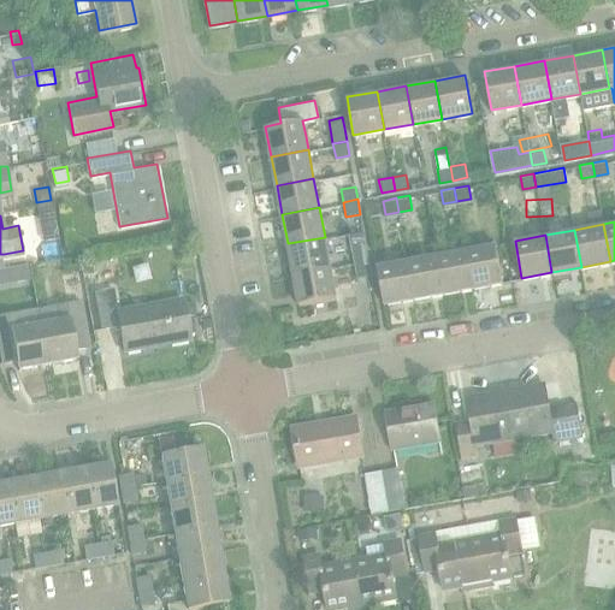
[(293,273),(330,266),(325,237),(288,243),(293,273)]
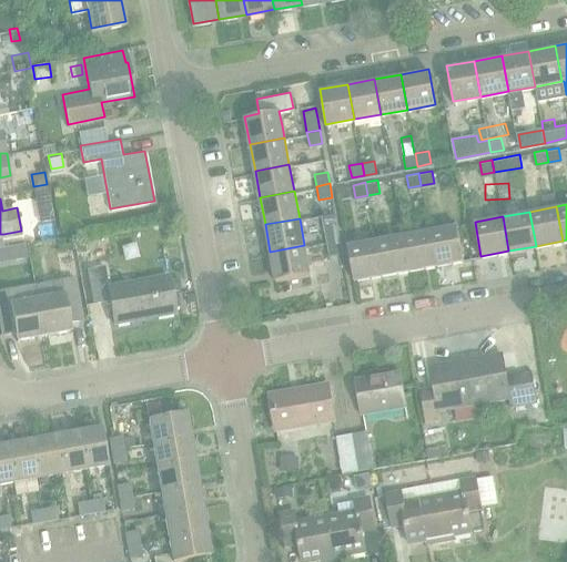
[(429,230),(435,264),(464,259),(457,224),(429,230)]
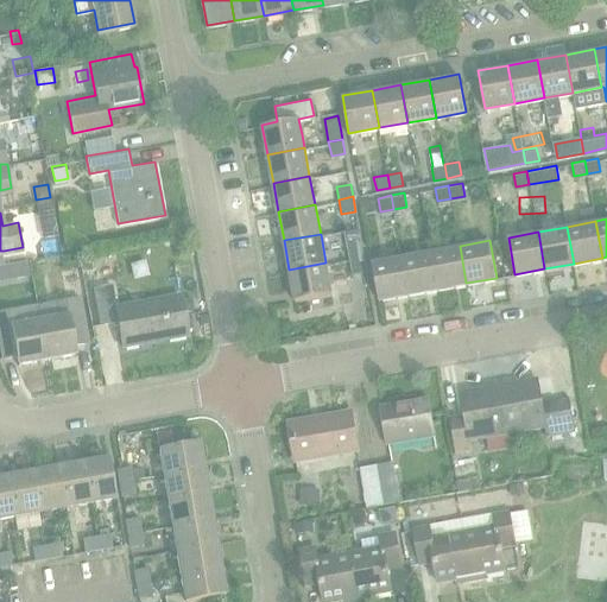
[(349,259),(364,255),(361,242),(347,245),(349,259)]
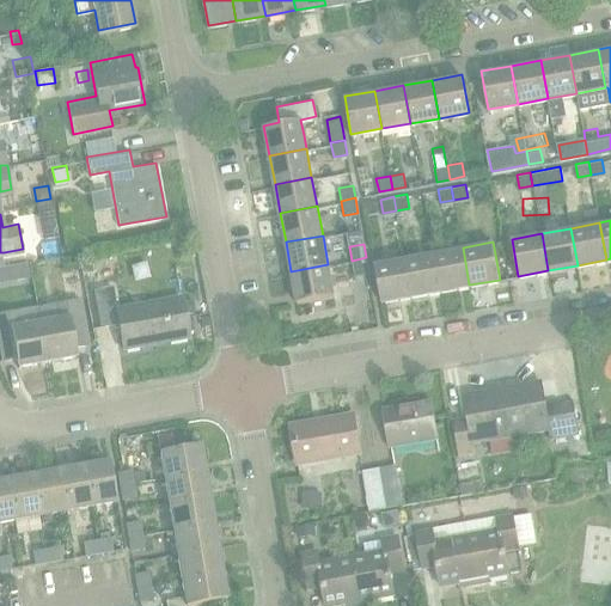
[(440,291),(469,285),(463,248),(433,252),(440,291)]
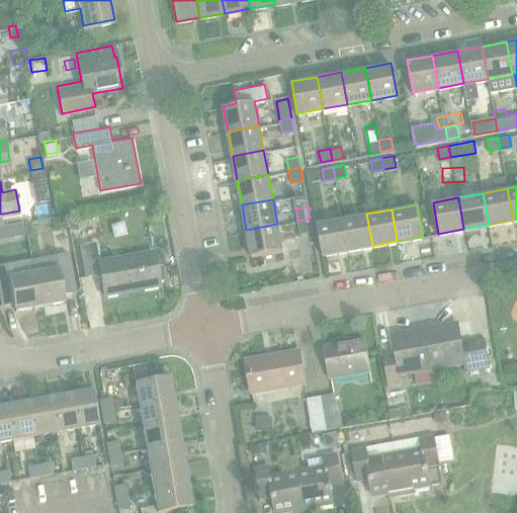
[(80,225),(81,211),(72,211),(70,225),(72,237),(82,236),(80,225)]
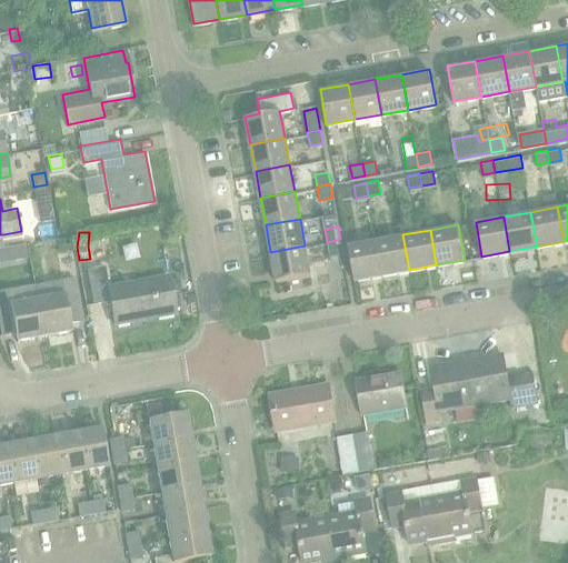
[(382,274),(409,270),(402,234),(376,239),(382,274)]
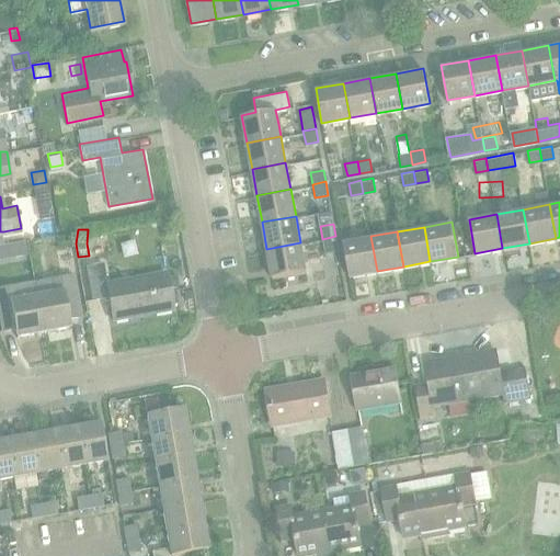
[(322,239),(324,251),(338,249),(335,236),(322,239)]
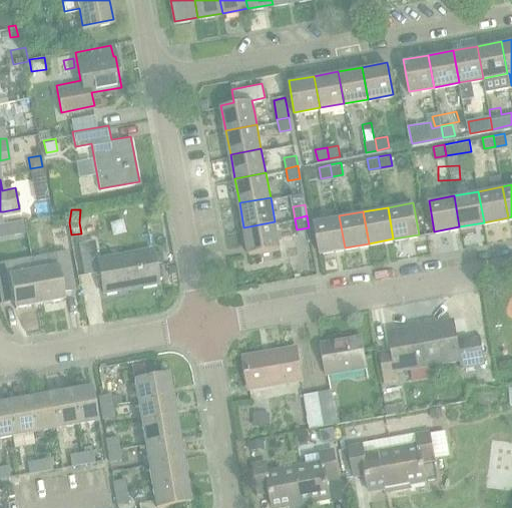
[(320,251),(345,247),(339,215),(314,220),(320,251)]
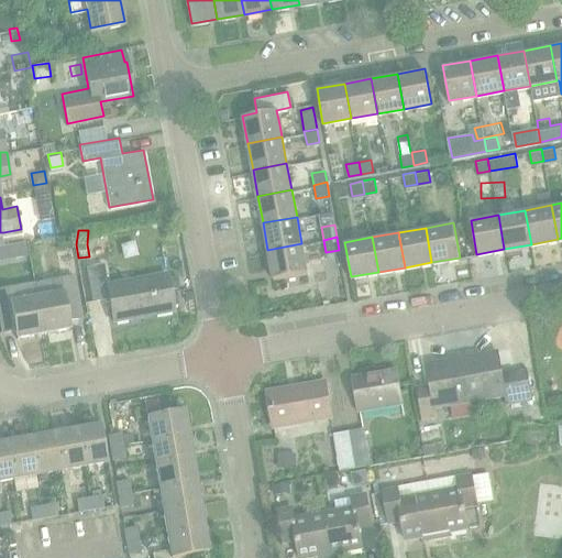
[(25,239),(10,241),(12,255),(28,252),(25,239)]
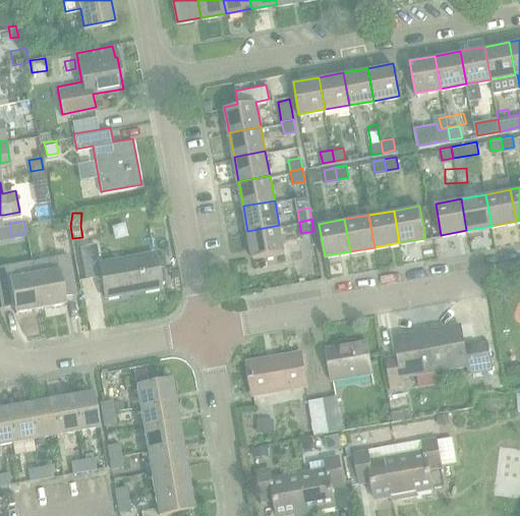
[(279,225),(247,231),(252,256),(284,250),(279,225)]
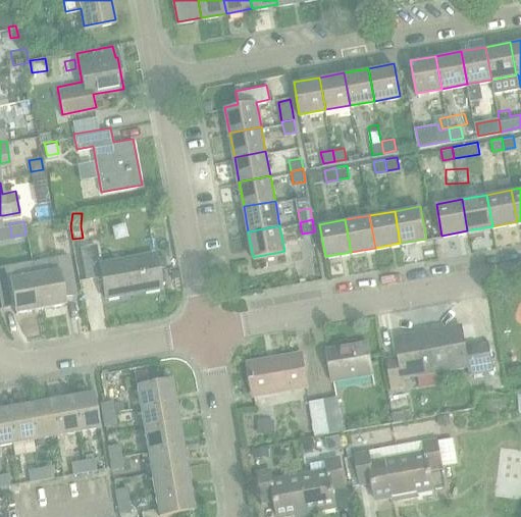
[(154,253),(98,263),(95,245),(79,248),(85,278),(100,275),(104,296),(160,285),(156,265),(154,253)]
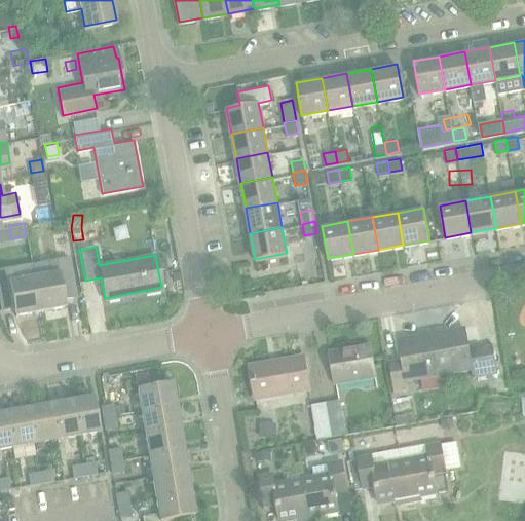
[(164,254),(155,255),(157,267),(167,265),(164,254)]
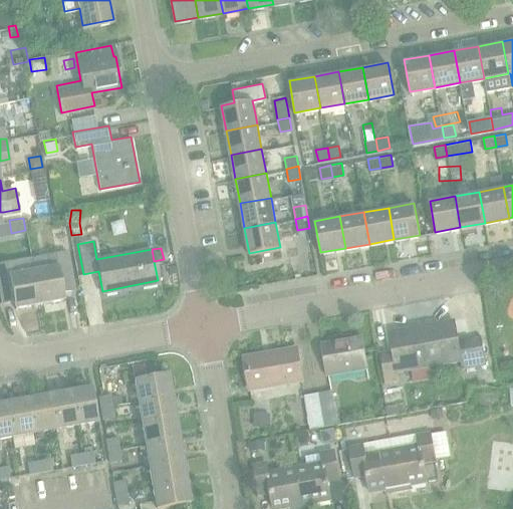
[(34,268),(40,301),(63,297),(62,289),(74,287),(67,249),(33,256),(35,268),(34,268)]
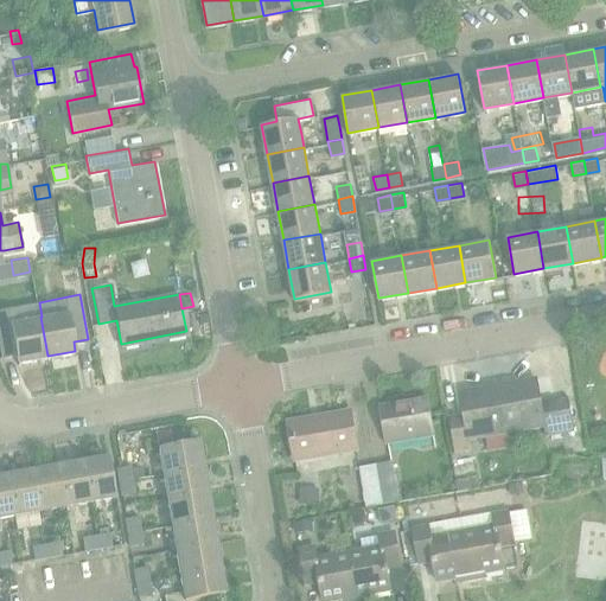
[(48,356),(40,317),(21,320),(19,306),(0,308),(0,343),(2,356),(17,352),(18,362),(48,356)]
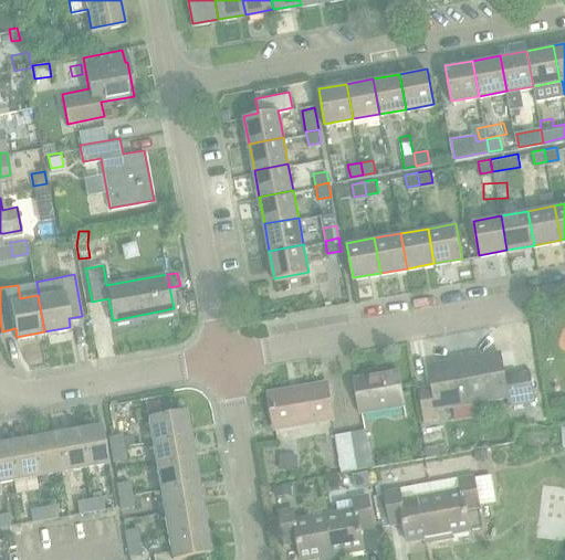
[(519,370),(519,368),(503,370),(500,350),(464,356),(473,400),(508,393),(510,403),(535,398),(530,368),(519,370)]
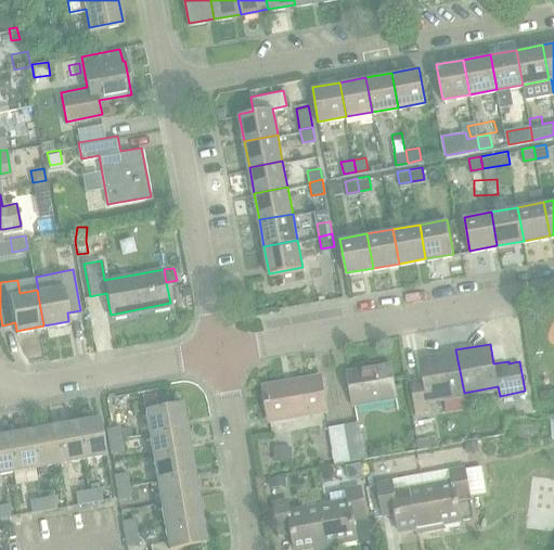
[(429,399),(464,393),(455,349),(420,356),(424,376),(411,379),(417,410),(430,408),(429,399)]
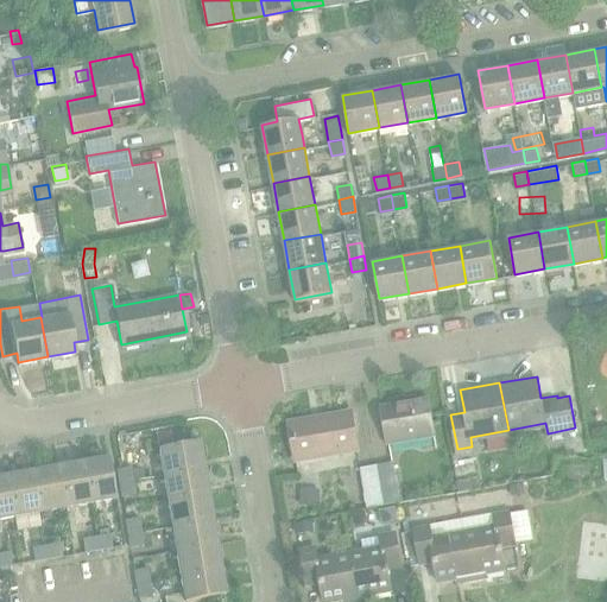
[(434,432),(428,395),(380,404),(387,441),(434,432)]
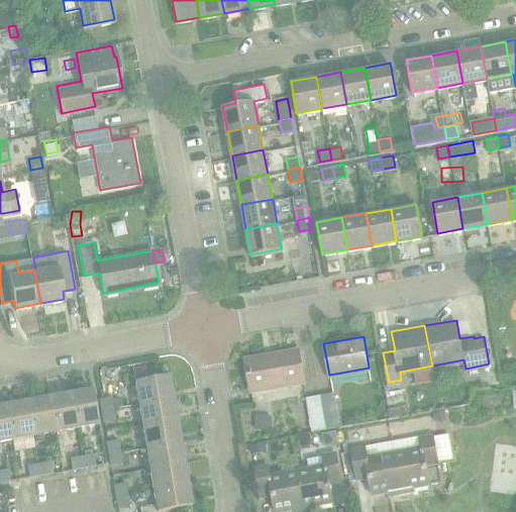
[(302,380),(297,347),(245,356),(250,389),(302,380)]
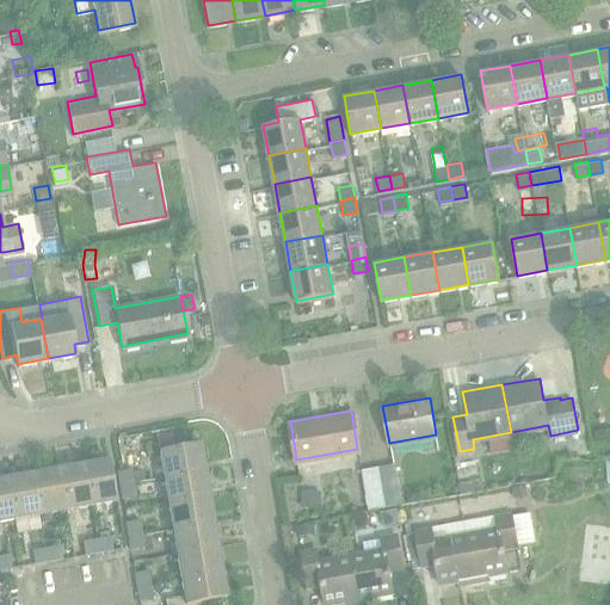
[(171,427),(156,431),(159,443),(173,440),(171,427)]
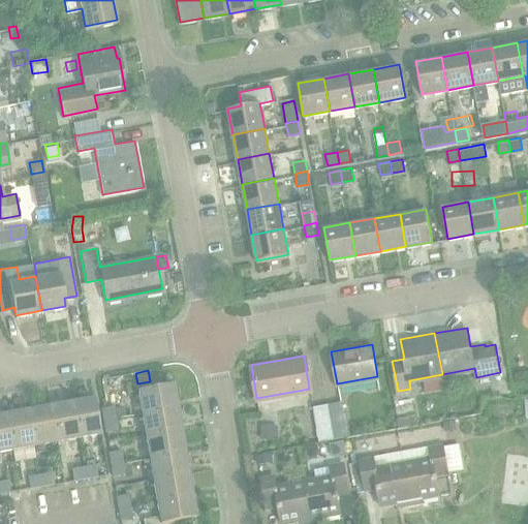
[(143,410),(177,405),(173,381),(138,388),(143,410)]
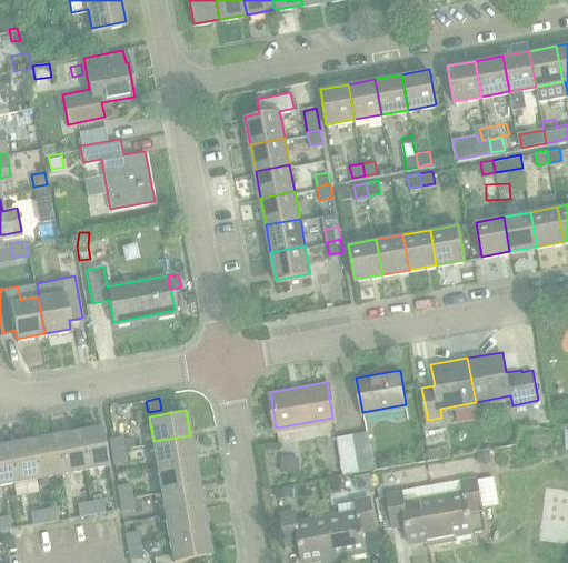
[(77,430),(83,468),(108,463),(101,424),(77,430)]
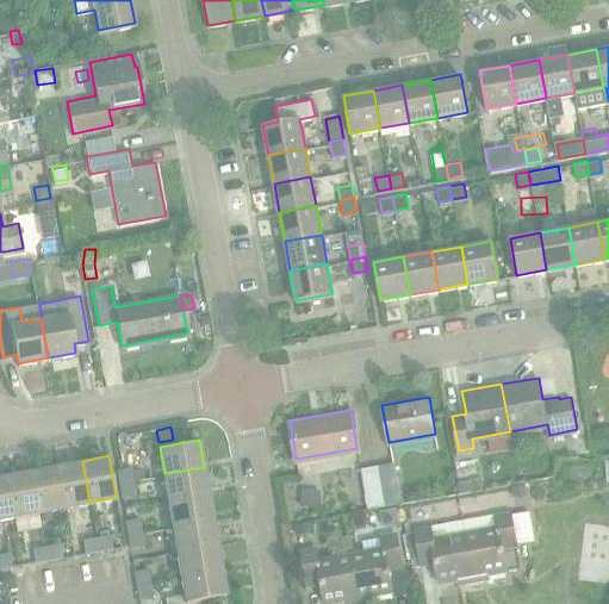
[(378,462),(385,504),(402,500),(395,460),(378,462)]
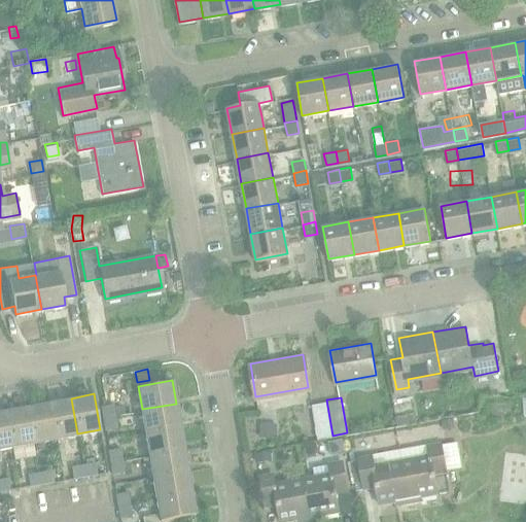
[(56,438),(77,433),(71,398),(49,403),(56,438)]
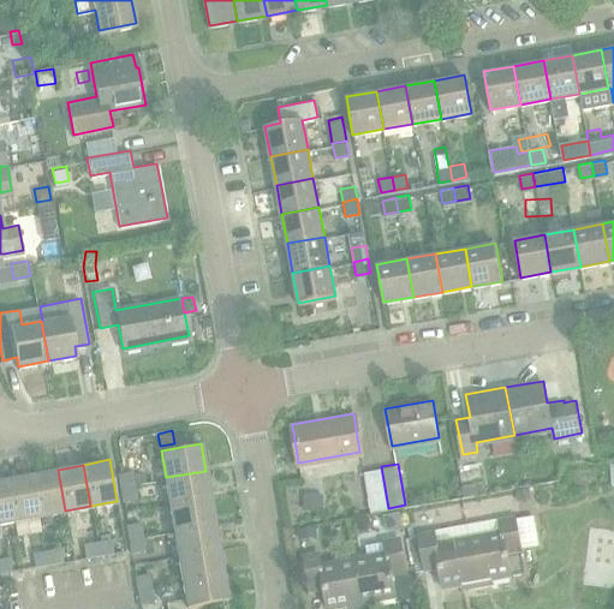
[(370,511),(388,508),(381,466),(363,470),(370,511)]
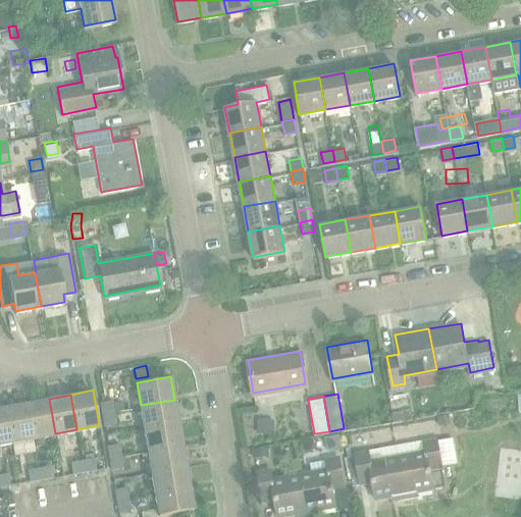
[(115,409),(113,398),(101,400),(103,411),(115,409)]
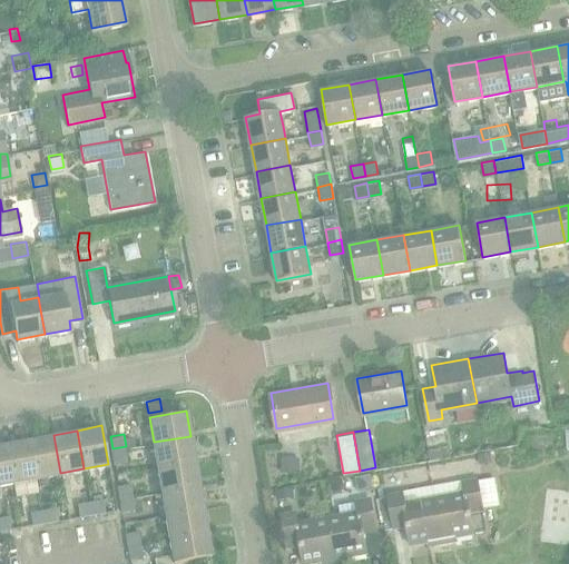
[(37,477),(60,473),(54,435),(30,438),(37,477)]
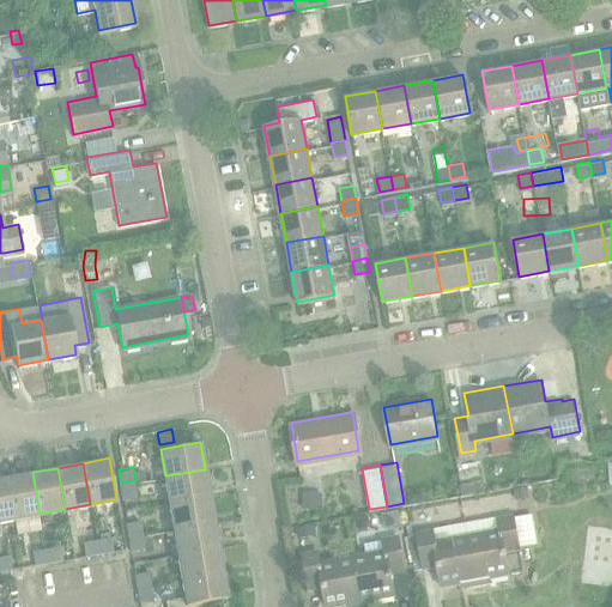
[(169,501),(210,495),(205,469),(165,475),(169,501)]
